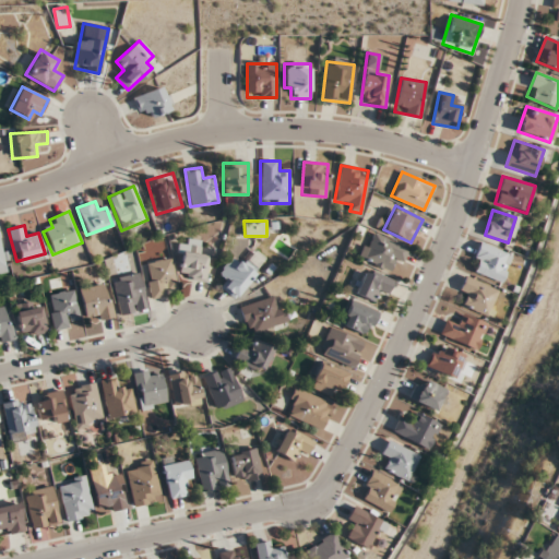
[(0,273),(10,272),(2,232),(0,230),(0,273)]
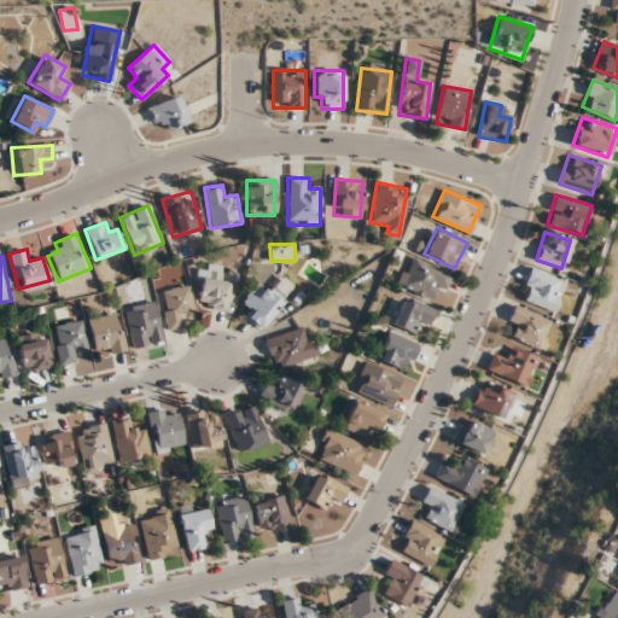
[(450,275),(410,255),(396,284),(430,301),(433,292),(441,296),(450,275)]
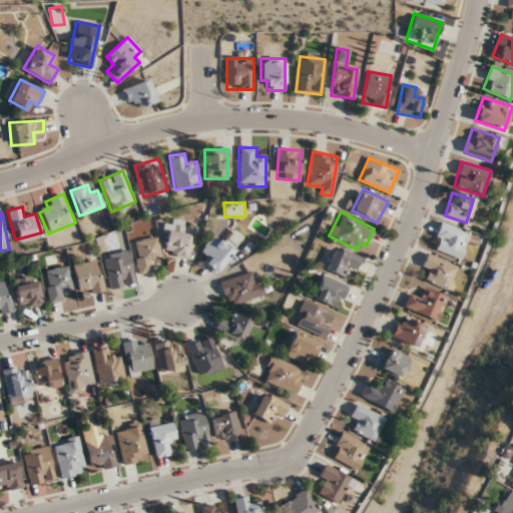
[(188,257),(189,219),(164,219),(163,255),(188,257)]
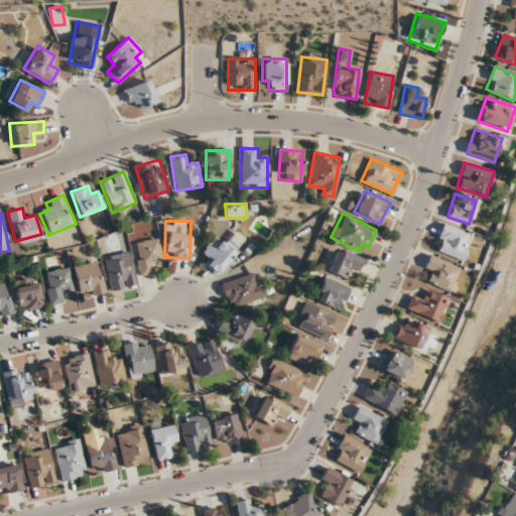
[(473,234),(442,224),(433,249),(463,260),(473,234)]
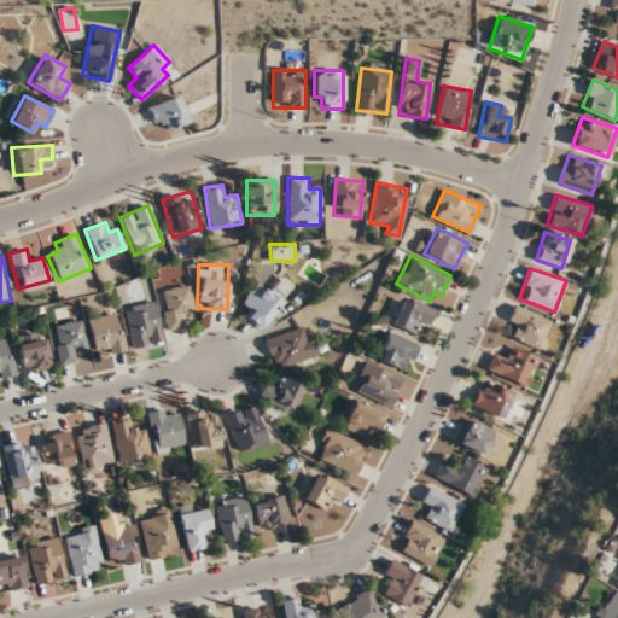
[(250,309),(244,316),(260,330),(295,289),(281,277),(269,291),(258,281),(242,302),(250,309)]
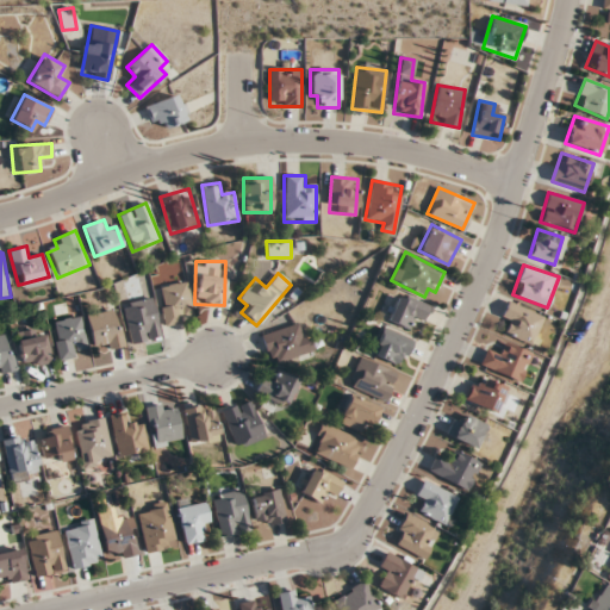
[(159,286),(163,324),(192,321),(187,284),(159,286)]
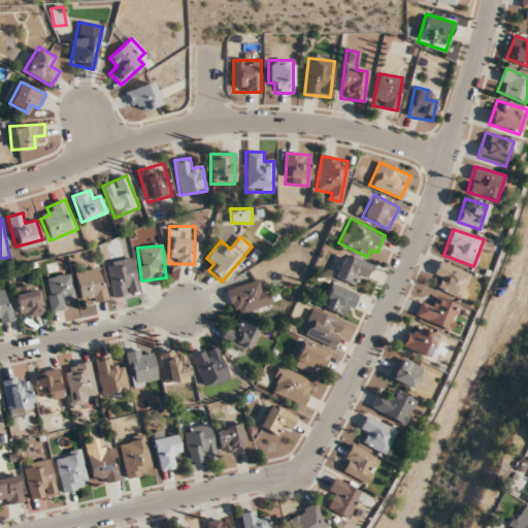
[(365,278),(370,266),(344,254),(333,275),(352,285),(357,274),(365,278)]
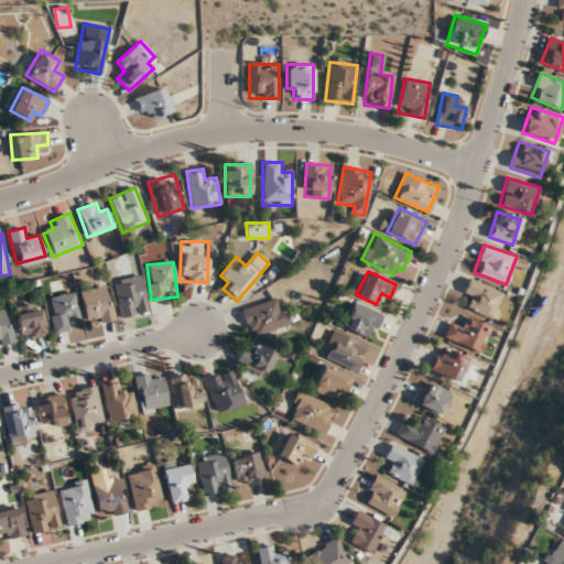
[(112,282),(120,315),(149,307),(140,275),(112,282)]
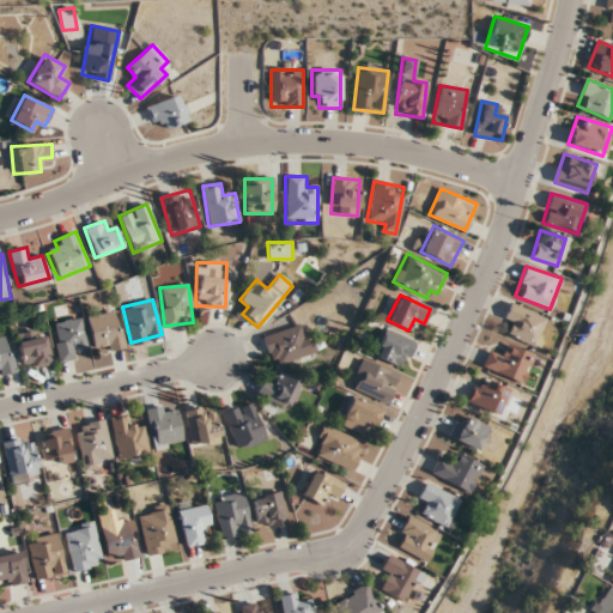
[(547,317),(510,303),(503,320),(515,325),(510,337),(536,346),(547,317)]
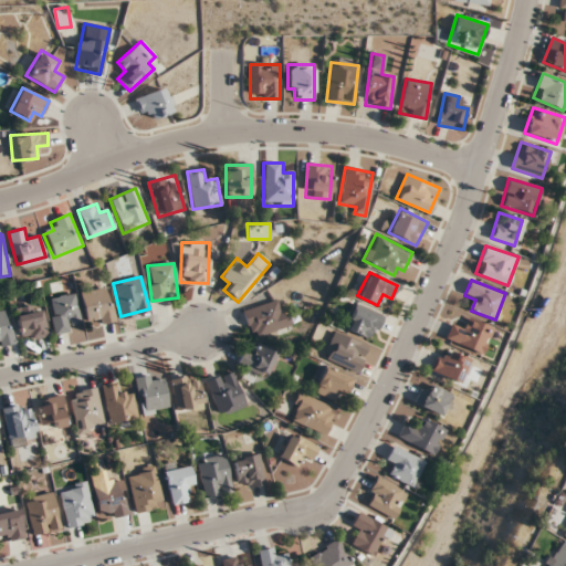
[(87,327),(116,321),(108,285),(80,292),(87,327)]
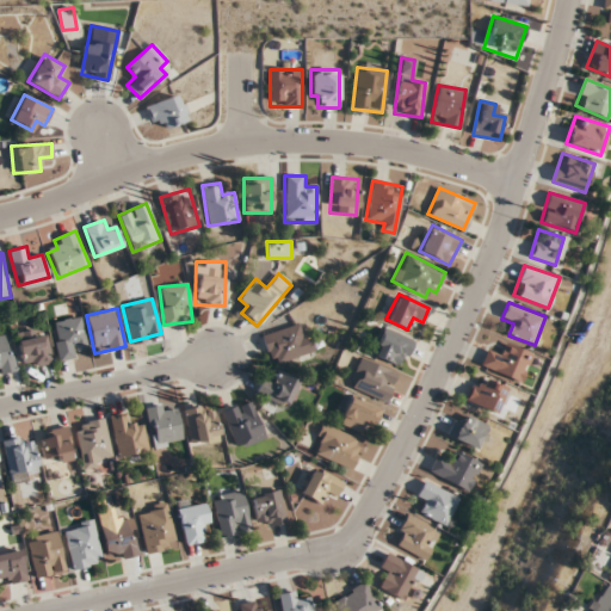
[(51,322),(60,362),(82,357),(80,349),(87,347),(81,316),(51,322)]
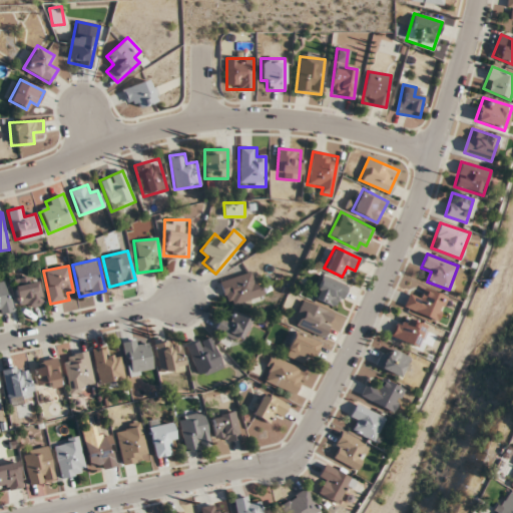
[(264,294),(254,270),(219,283),(228,308),(264,294)]
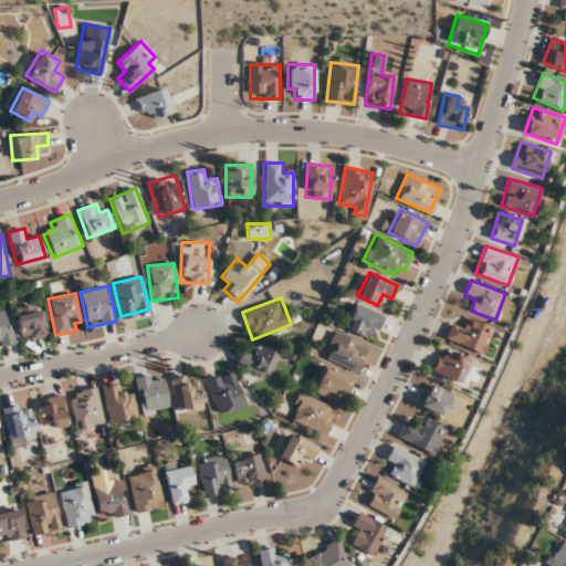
[(24,343),(50,334),(40,303),(13,312),(24,343)]
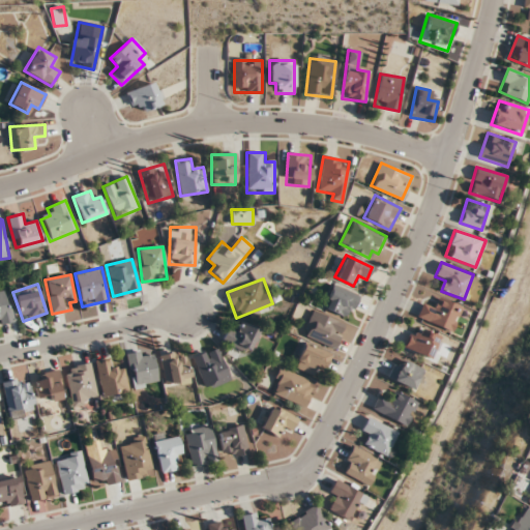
[(358,296),(333,284),(323,306),(348,319),(358,296)]
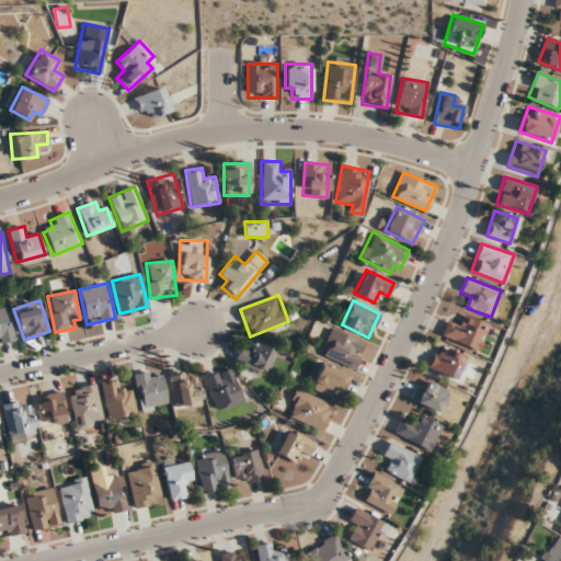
[(0,343),(15,340),(8,306),(0,307),(0,343)]
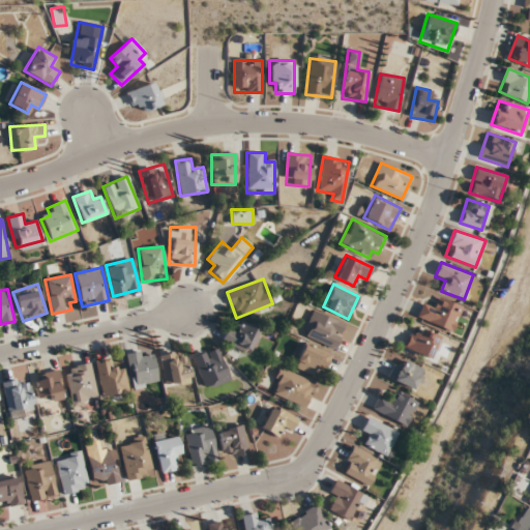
[(433,306),(423,302),(416,318),(450,334),(462,308),(438,297),(433,306)]
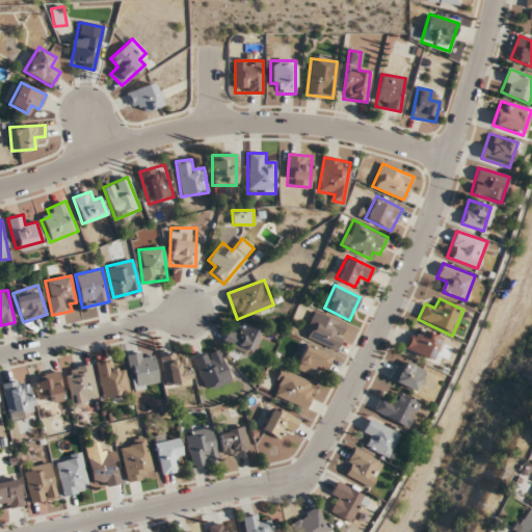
[(346,325),(315,312),(304,337),(336,349),(346,325)]
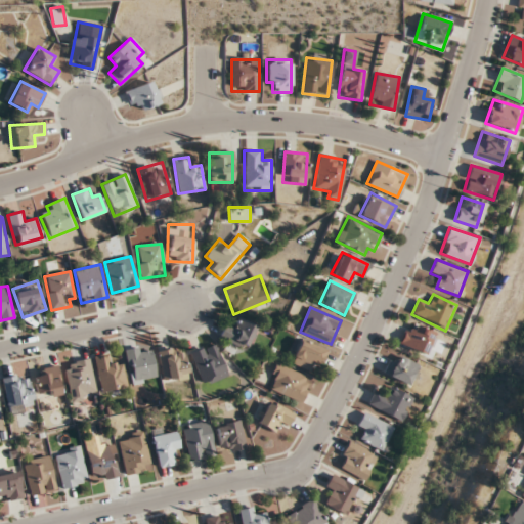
[(233,330),(226,324),(220,335),(243,350),(258,329),(242,317),(233,330)]
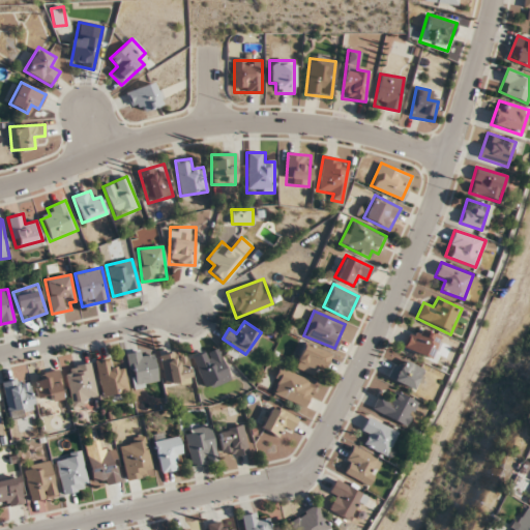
[(439,336),(413,326),(405,348),(431,358),(439,336)]
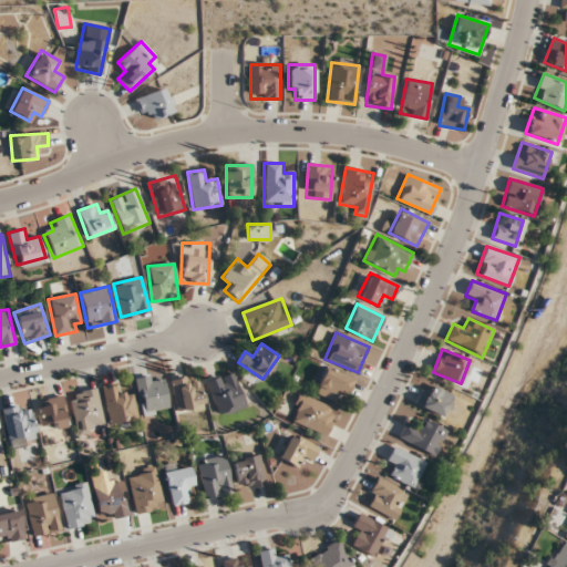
[(354,380),(325,367),(313,392),(334,402),(339,391),(348,394),(354,380)]
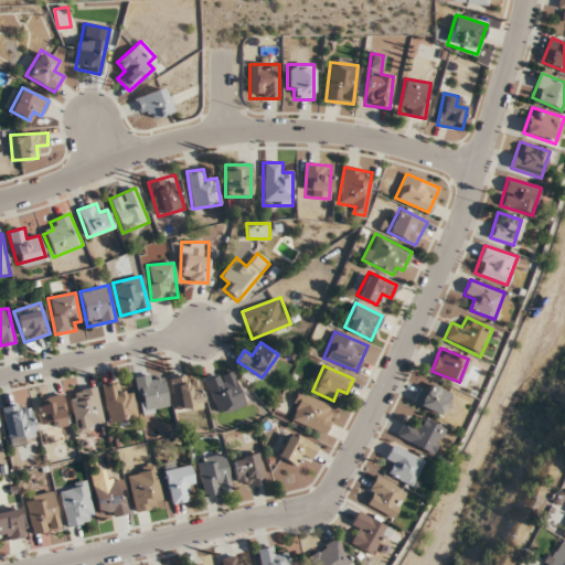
[(204,382),(219,415),(246,404),(232,370),(204,382)]
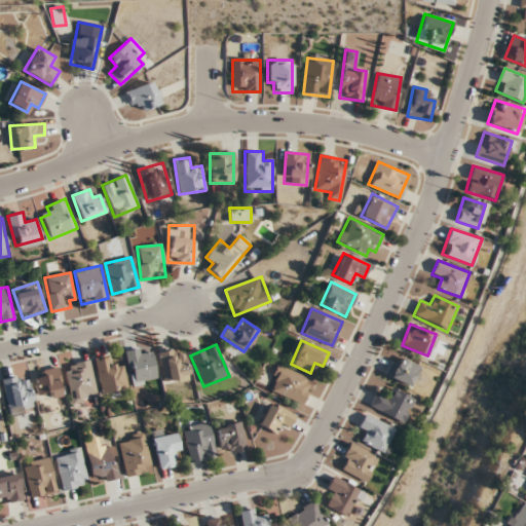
[(191,374),(179,346),(157,357),(170,384),(191,374)]
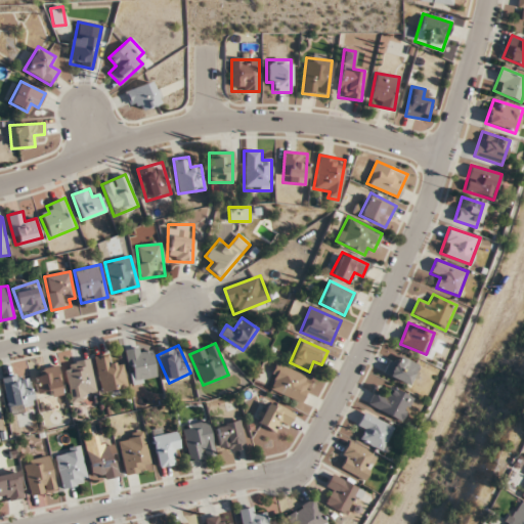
[(131,384),(158,381),(153,352),(142,353),(141,347),(125,349),(131,384)]
